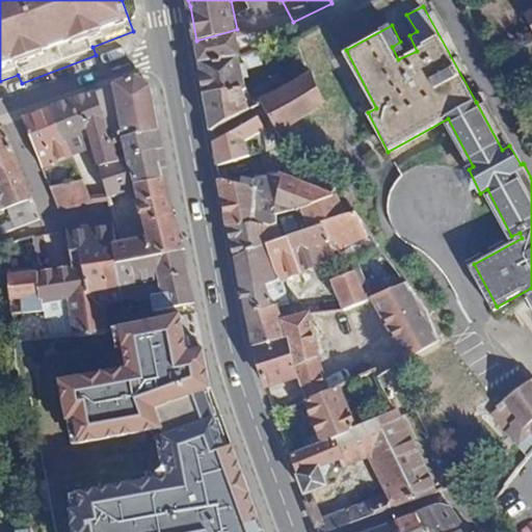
[(531,6),(523,11),(531,29),(531,6)]
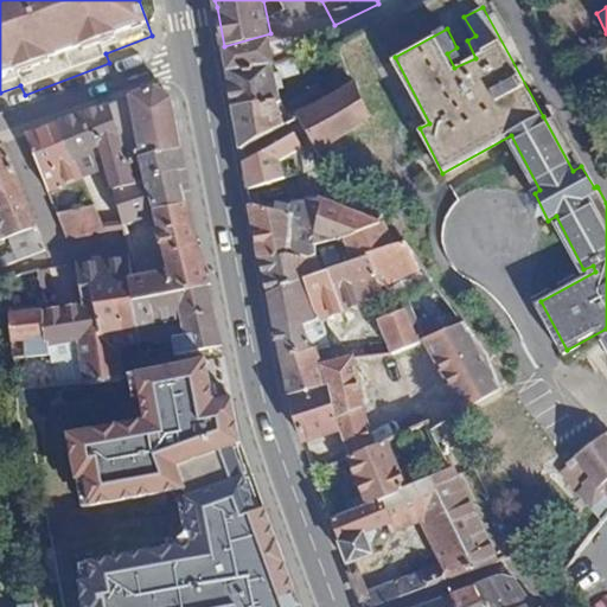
[(344,45),(358,37),(352,25),(338,31),(344,45)]
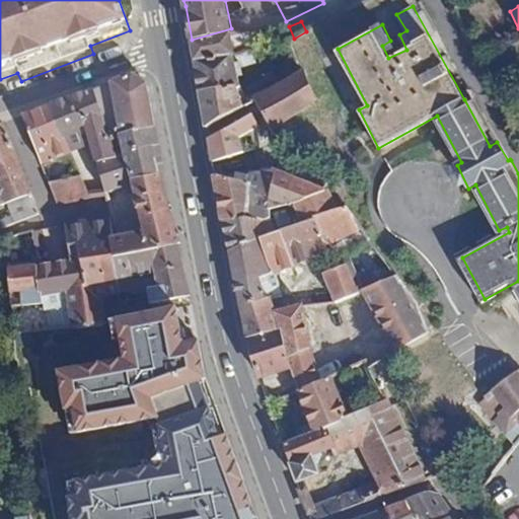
[(196,59),(237,50),(231,28),(192,40),(196,59)]
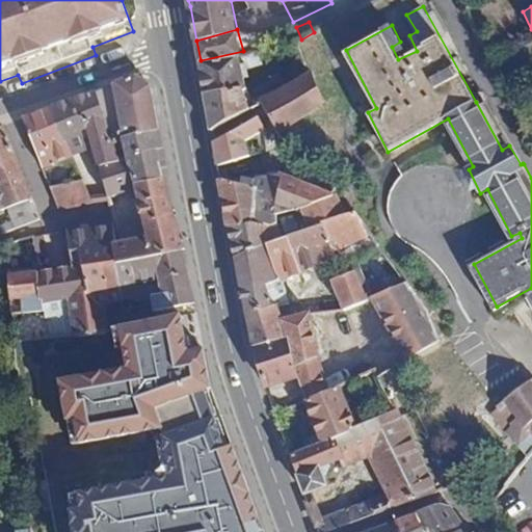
[(263,57),(258,44),(243,51),(201,60),(212,129),(257,103),(247,83),(253,80),(247,63),(263,57)]
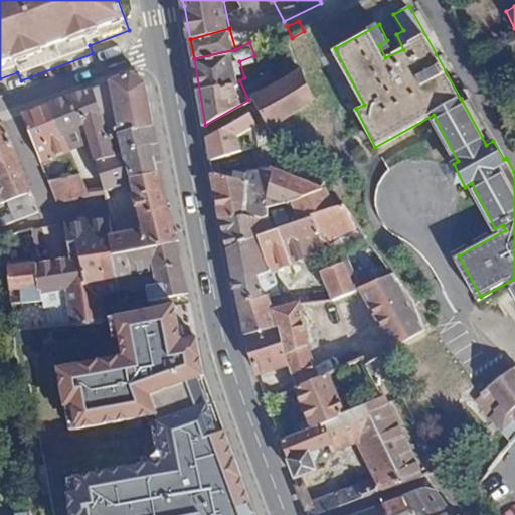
[(306,64),(304,65),(252,94),(253,96),(270,125),(316,96),(306,64)]
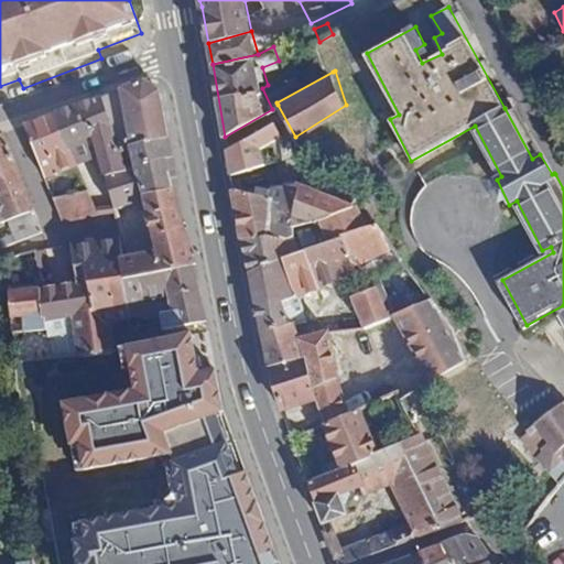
[(133,142),(169,134),(160,88),(144,79),(104,94),(110,125),(130,119),(132,126),(112,132),(115,145),(133,142)]
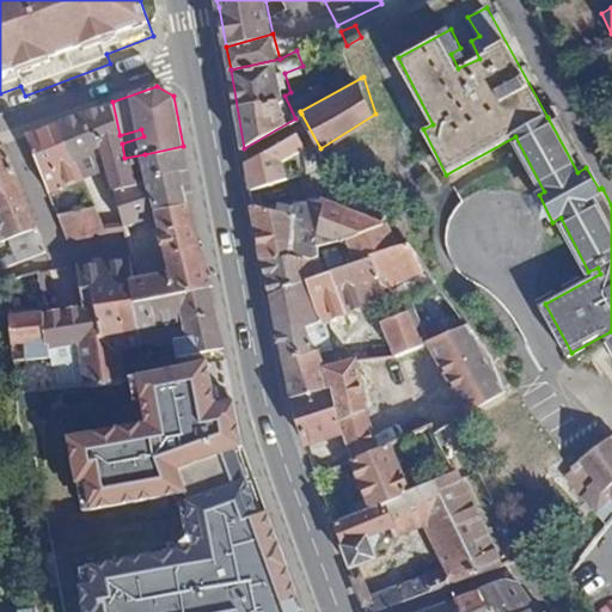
[(109,184),(148,173),(145,154),(124,158),(122,144),(120,135),(112,102),(111,99),(59,120),(71,152),(96,142),(109,184)]
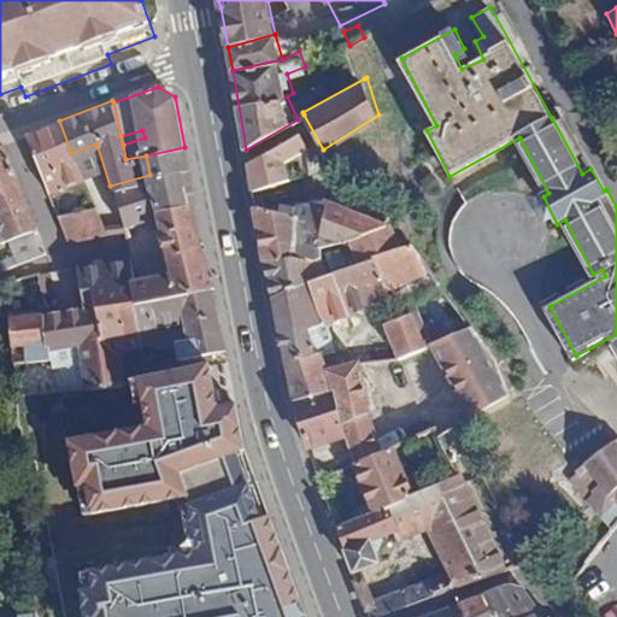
[(582,174),(591,169),(592,168),(563,112),(552,118),(582,174)]
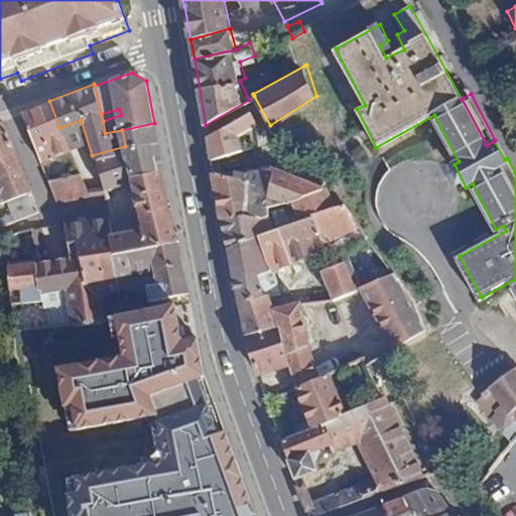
[(59,128),(49,101),(23,112),(40,162),(68,151),(59,128)]
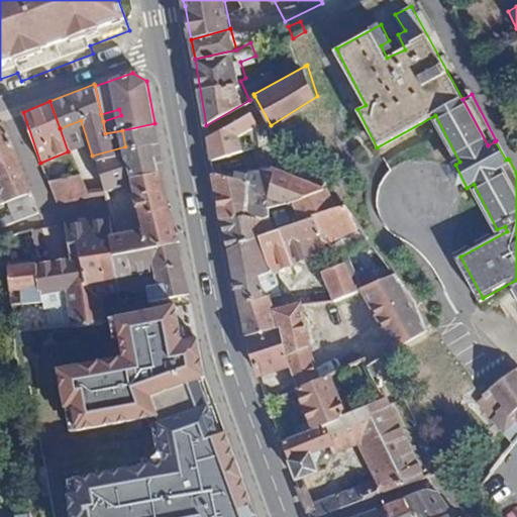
[(252,111),(208,137),(212,161),(245,149),(237,135),(260,125),(252,111)]
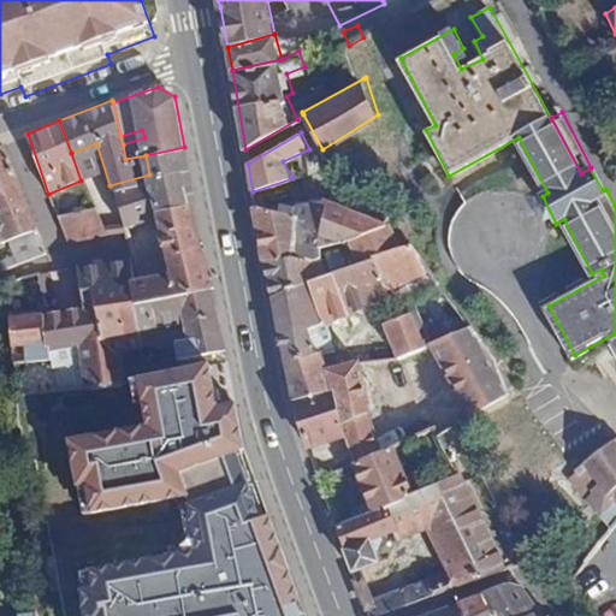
[(0,236),(6,235),(33,226),(4,143),(0,144),(0,236)]
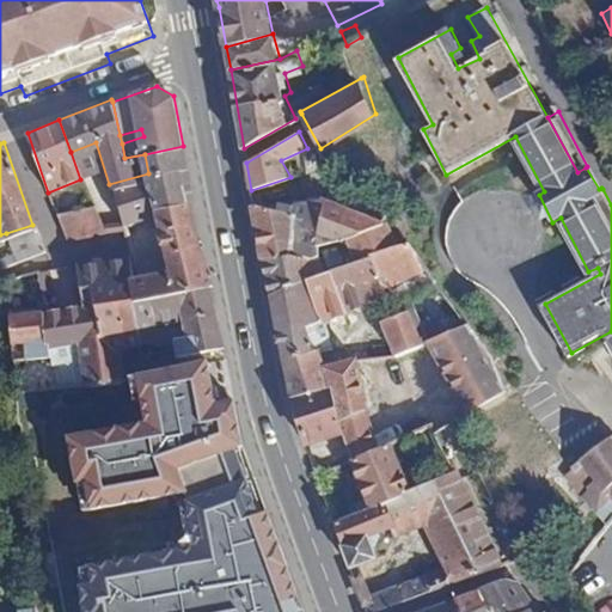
[(148,173),(158,212),(188,203),(185,193),(193,190),(183,146),(145,154),(148,173)]
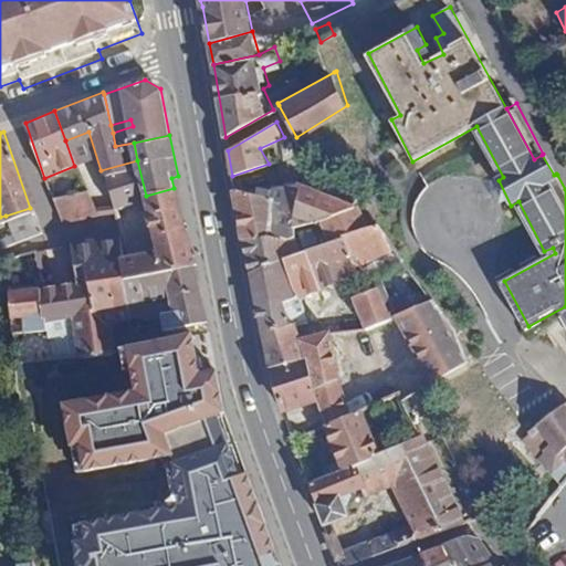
[(109,206),(146,196),(137,160),(101,170),(109,206)]
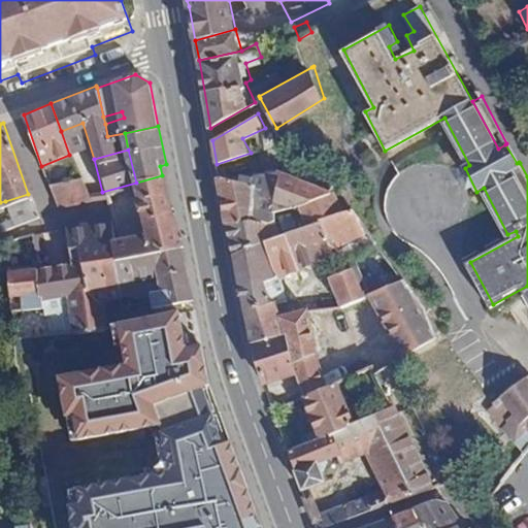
[(245,184),(219,175),(233,254),(265,242),(281,236),(272,216),(297,205),(306,225),(342,210),(329,191),(277,169),(257,173),(260,185),(245,184)]
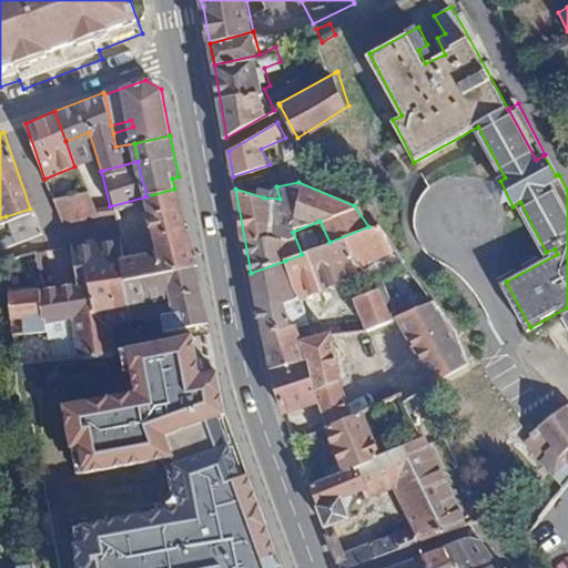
[(160,252),(127,263),(132,280),(194,263),(174,189),(146,196),(160,252)]
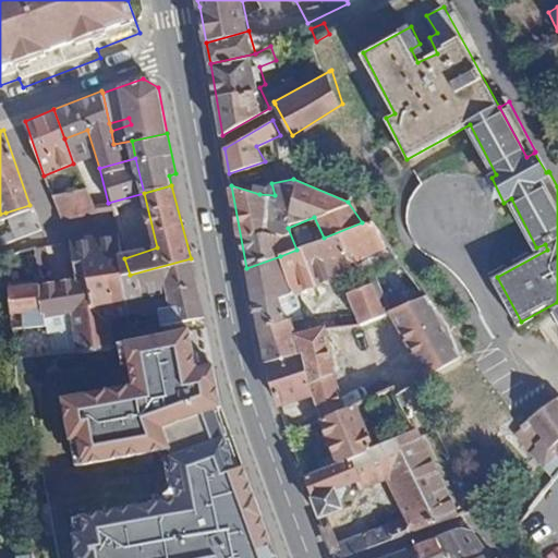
[(58,219),(92,214),(83,189),(50,193),(58,219)]
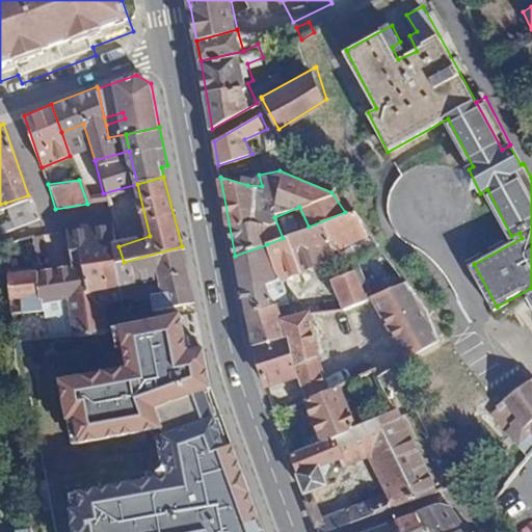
[(0,219),(0,227),(1,230),(14,228),(36,217),(28,195),(5,203),(10,216),(0,219)]
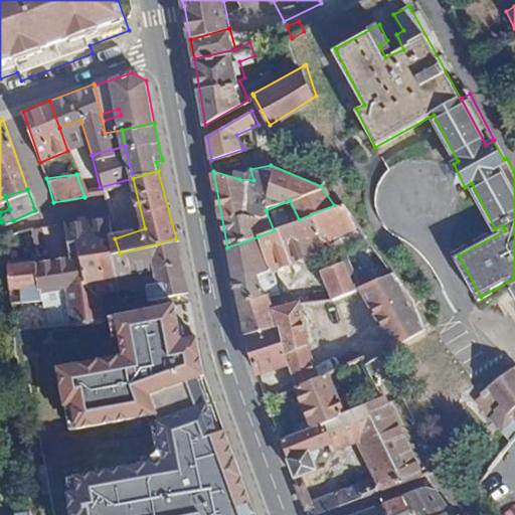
[(360,222),(344,201),(334,205),(299,219),(276,228),(290,262),(325,244),(323,238),(342,230),(360,222)]
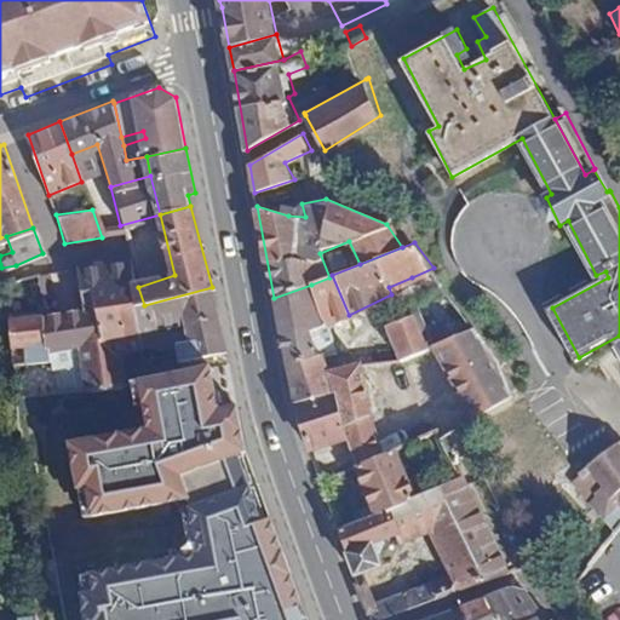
[(80,302),(45,309),(55,355),(81,350),(80,343),(102,338),(98,316),(135,308),(144,305),(138,287),(130,262),(75,270),(80,302)]
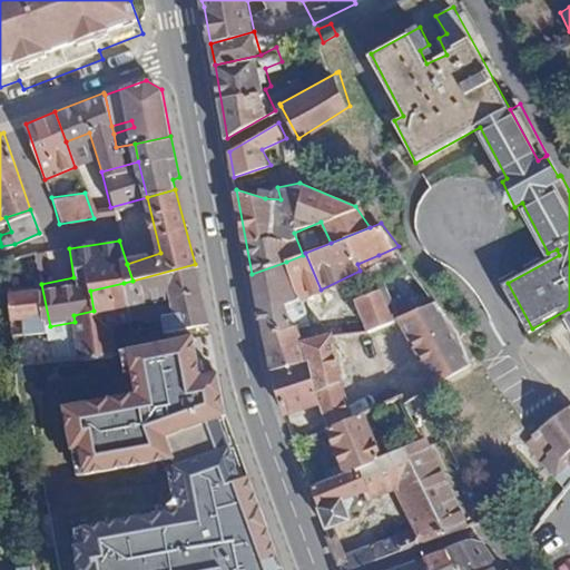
[(303,255),(286,262),(302,298),(321,290),(305,253),(303,255)]
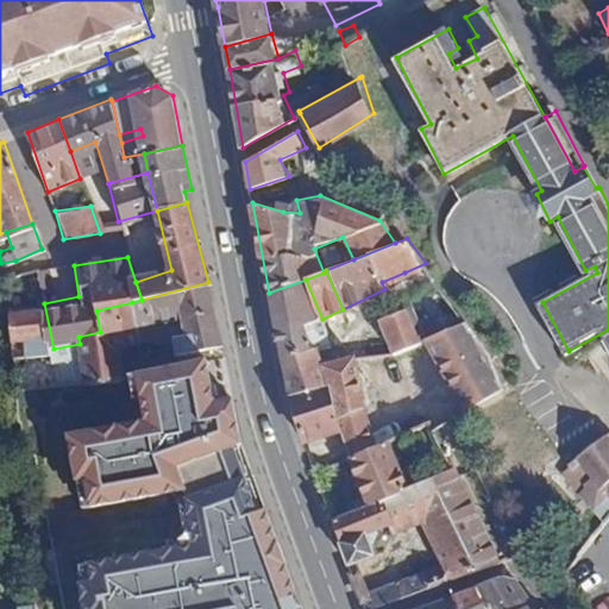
[(306,280),(269,293),(283,360),(318,352),(333,349),(322,319),(306,280)]
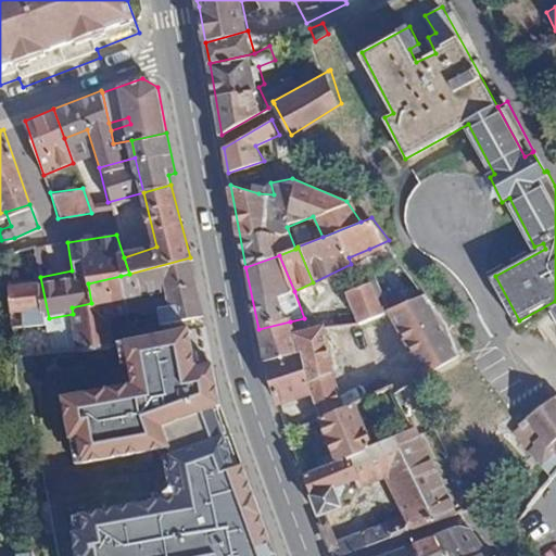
[(129,274),(121,276),(124,305),(140,304),(141,311),(161,307),(164,320),(164,323),(204,314),(190,257),(129,274)]
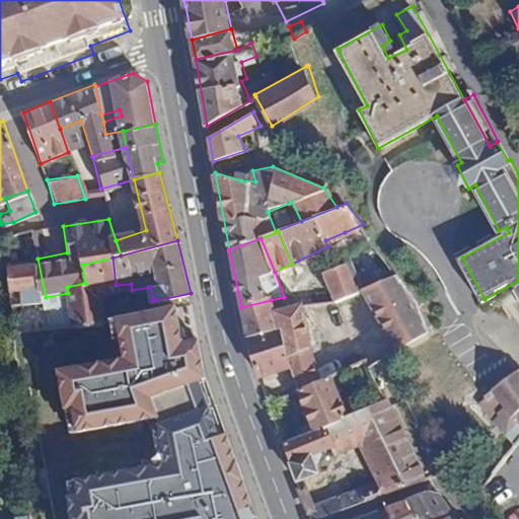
[(338,300),(360,289),(367,286),(350,252),(344,255),(326,267),(328,271),(325,274),(338,300)]
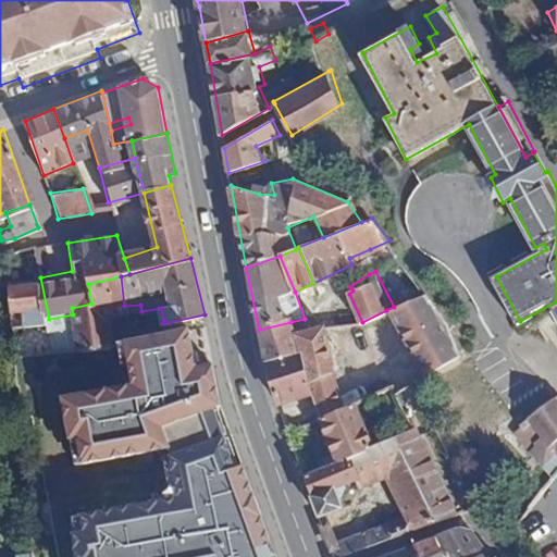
[(72,308),(73,314),(79,343),(111,337),(107,309),(124,306),(121,276),(88,284),(91,304),(72,308)]
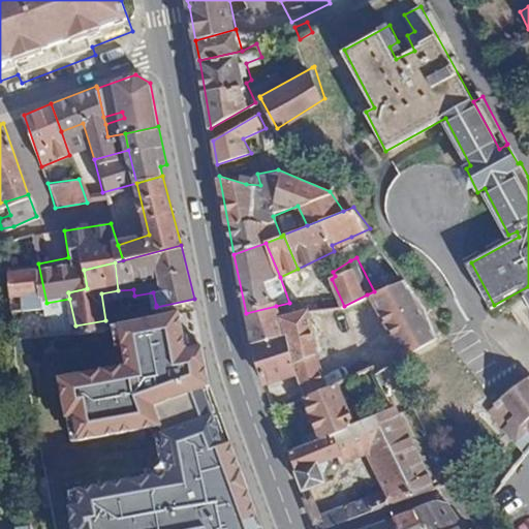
[(38,263),(6,270),(9,297),(19,294),(21,307),(47,303),(38,263)]
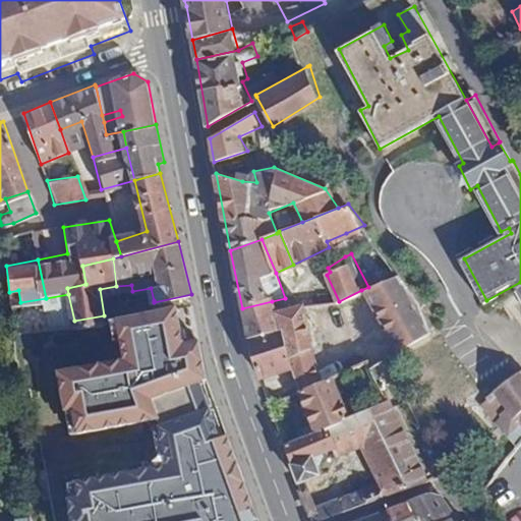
[(371,293),(401,346),(432,329),(426,315),(420,299),(400,273),(368,287),(361,290),(365,297),(371,293)]
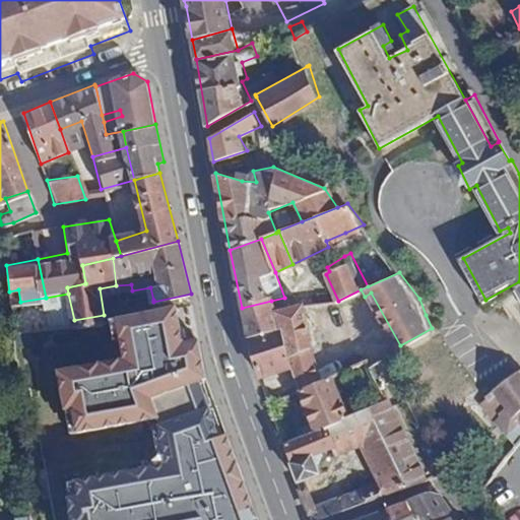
[(20,302),(9,304),(12,330),(74,320),(68,294),(46,298),(20,302)]
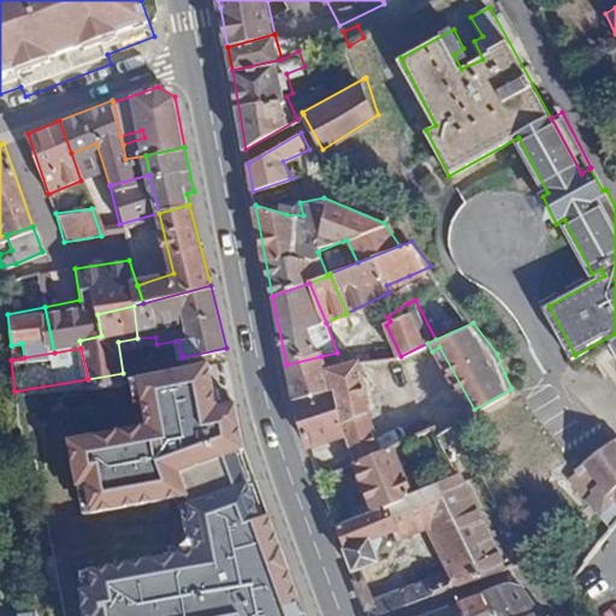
[(321,356),(286,365),(289,381),(326,373),(321,356)]
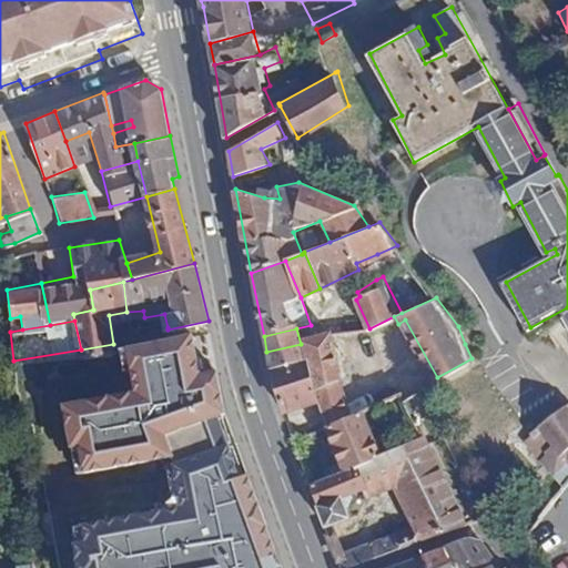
[(301,344),(266,352),(270,368),(285,411),(314,401),(322,397),(320,388),(341,381),(338,373),(331,334),(301,344)]
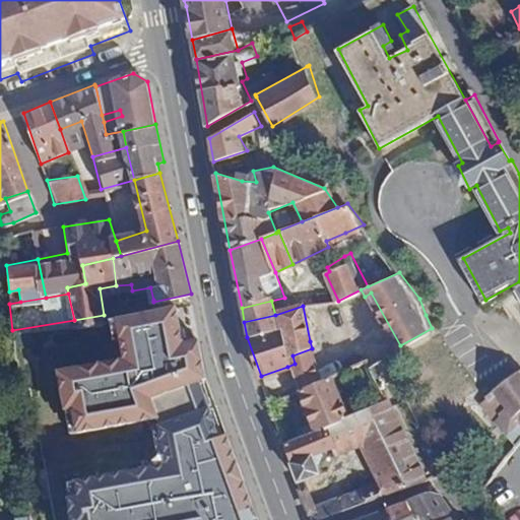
[(193,392),(207,387),(201,344),(188,343),(180,309),(119,321),(126,361),(57,374),(69,446),(156,433),(201,414),(193,392)]
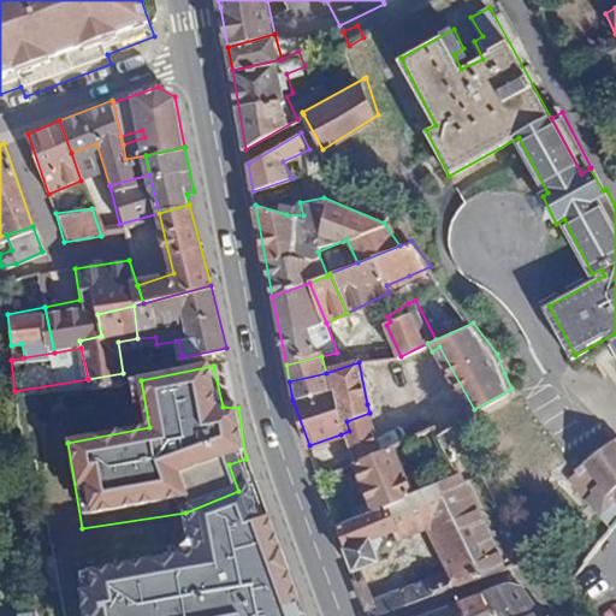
[(458,419),(467,434),(479,426),(472,412),(458,419)]
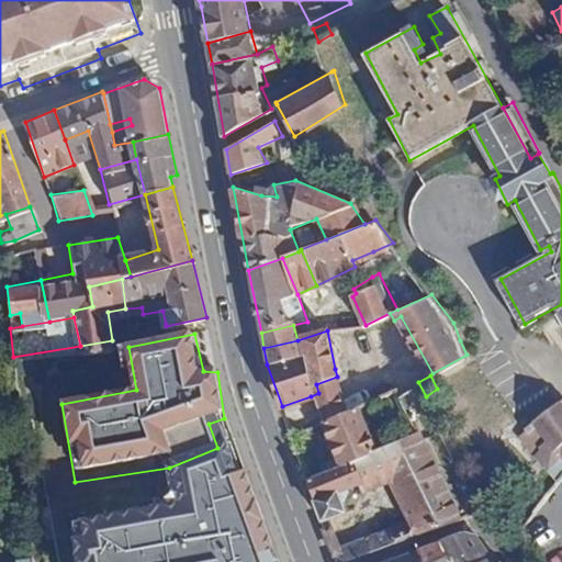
[(318,393),(311,396),(322,420),(326,419),(351,408),(337,377),(316,384),(318,393)]
